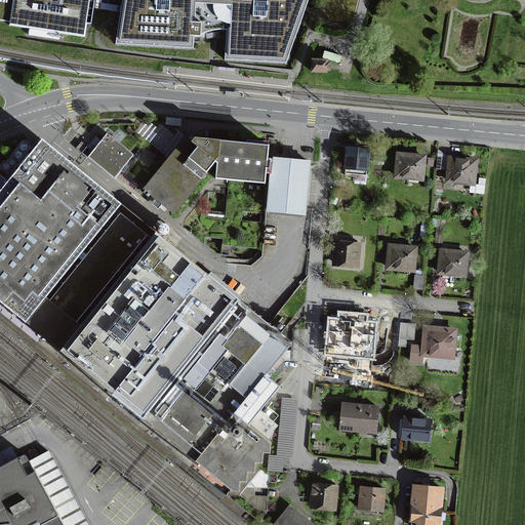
[(0,0),(0,19),(9,22),(12,0),(0,0)]
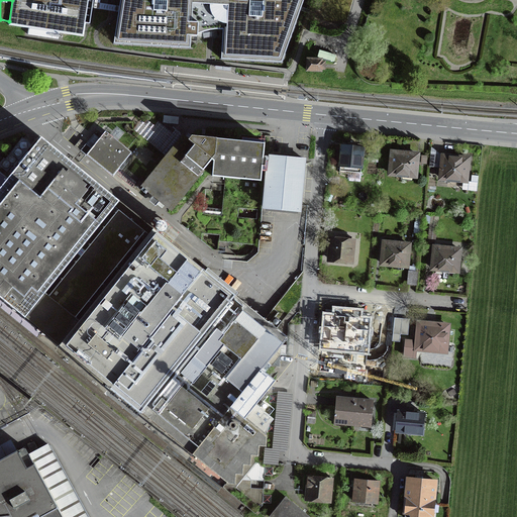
[(12,0),(9,21),(9,25),(84,36),(86,23),(90,24),(93,8),(93,2),(93,0),(12,0)]
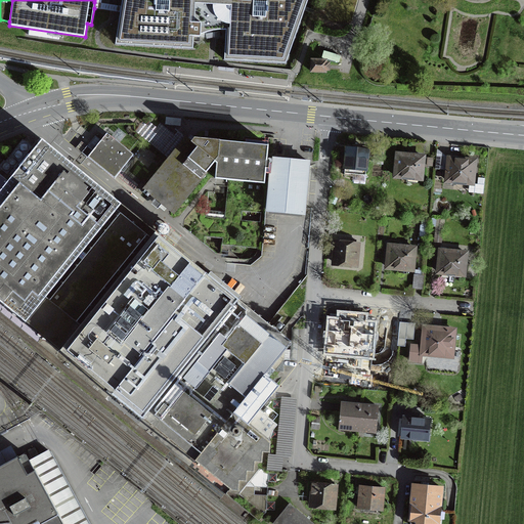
[(101,3),(101,0),(95,0),(96,2),(94,2),(94,8),(120,12),(121,6),(101,3)]
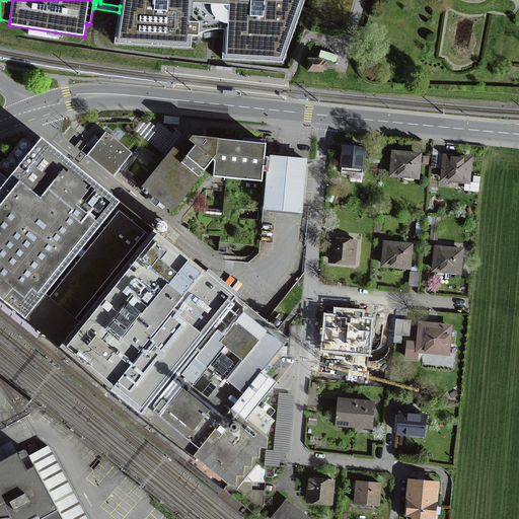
[(192,49),(192,35),(188,35),(189,21),(192,21),(193,2),(193,0),(121,0),(120,6),(119,12),(114,45),(192,49)]
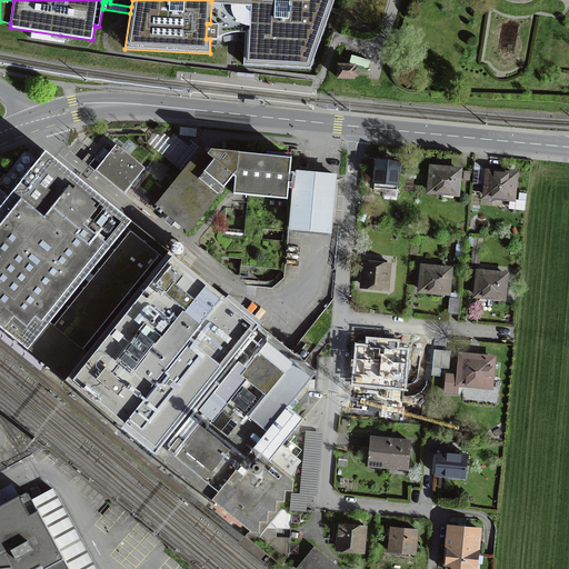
[(211,0),(211,2),(210,23),(218,23),(218,38),(222,35),(228,33),(232,32),(237,32),(240,31),(246,32),(247,0),(211,0)]
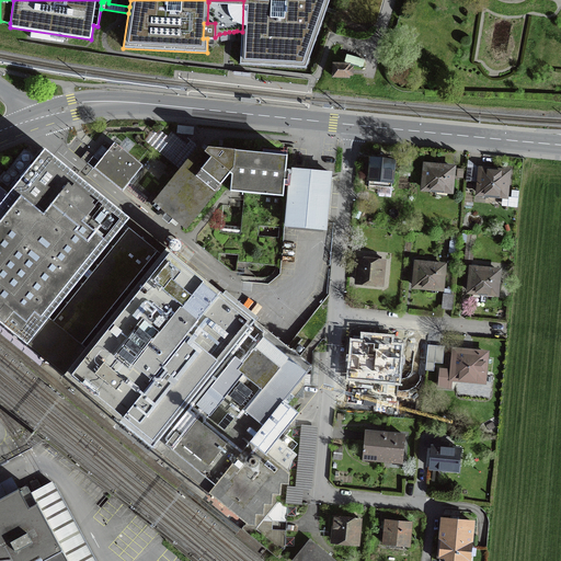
[(243,0),(242,32),(240,64),(306,68),(330,0),(243,0)]
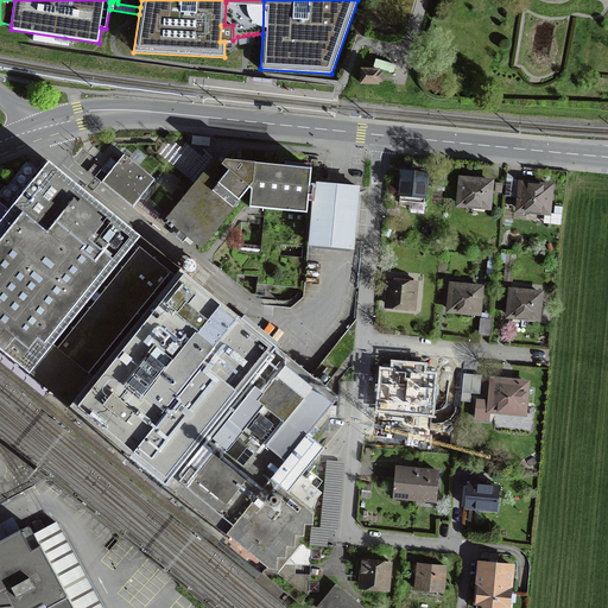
[(225,42),(233,43),(233,40),(233,25),(225,25),(221,25),(220,42),(225,42)]
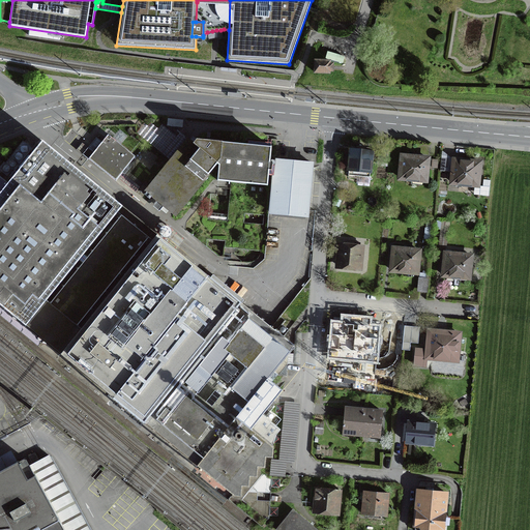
[(328,52),(326,58),(343,63),(344,56),(328,52)]
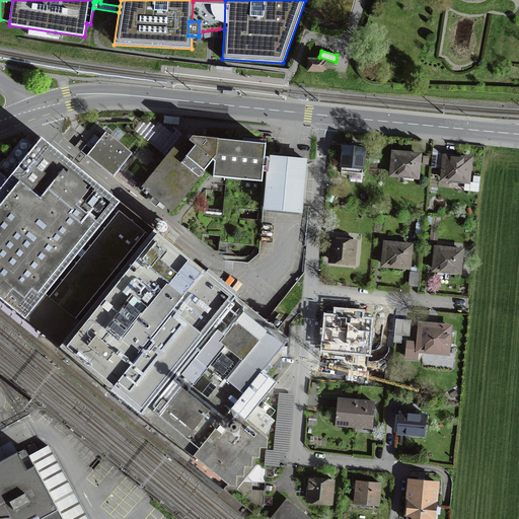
[(322,69),(325,69),(325,63),(322,62),(323,60),(309,59),(308,71),(322,72),(322,69)]
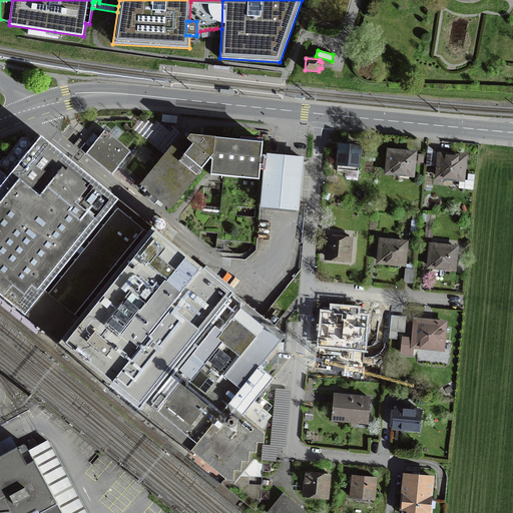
[(139,119),(132,128),(165,154),(181,135),(173,129),(170,133),(155,121),(153,124),(145,119),(143,122),(139,119)]
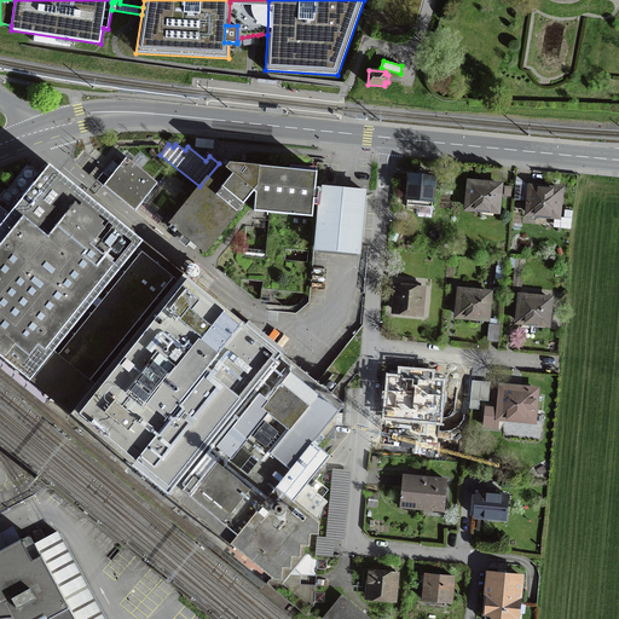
[(114,162),(108,169),(113,173),(105,183),(129,202),(136,201),(140,203),(157,183),(126,157),(119,166),(114,162)]
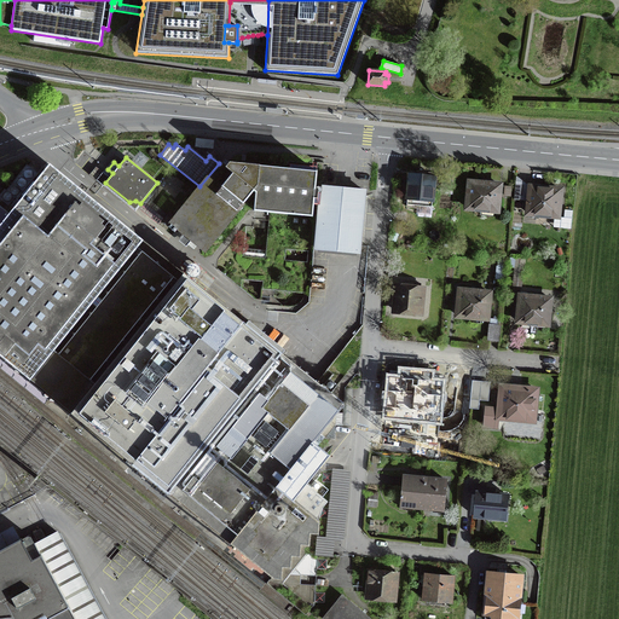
[(226,167),(233,172),(254,189),(258,184),(259,166),(230,162),(226,167)]
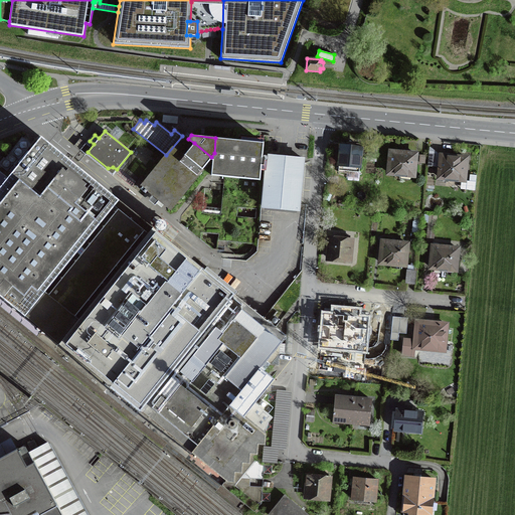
[(188,139),(183,136),(141,188),(170,210),(211,159),(211,157),(194,143),(188,139)]
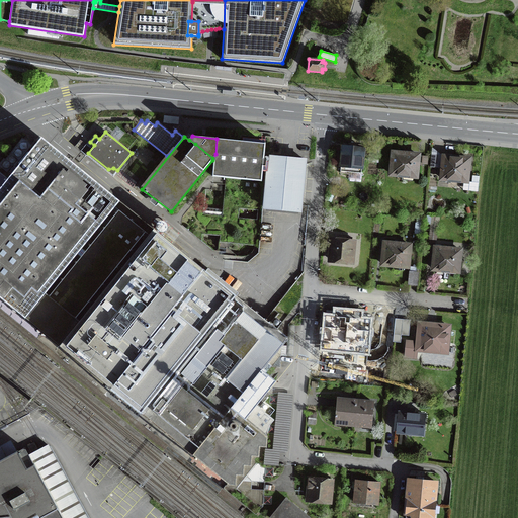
[(32,150),(8,179),(0,188),(0,297),(25,318),(46,292),(114,207),(119,201),(40,138),(32,150)]
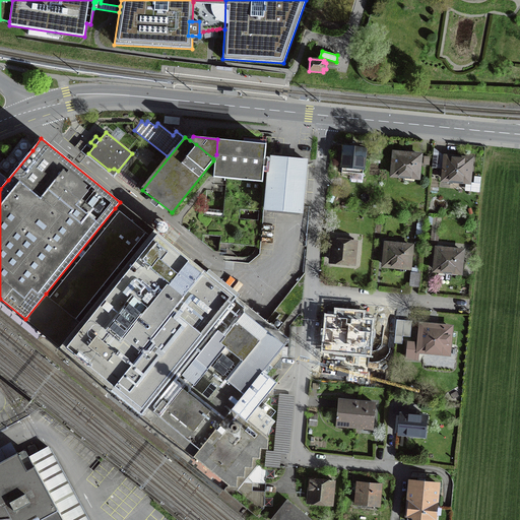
[(214,163),(213,178),(262,183),(266,144),(217,139),(216,154),(213,158),(213,160),(214,163)]
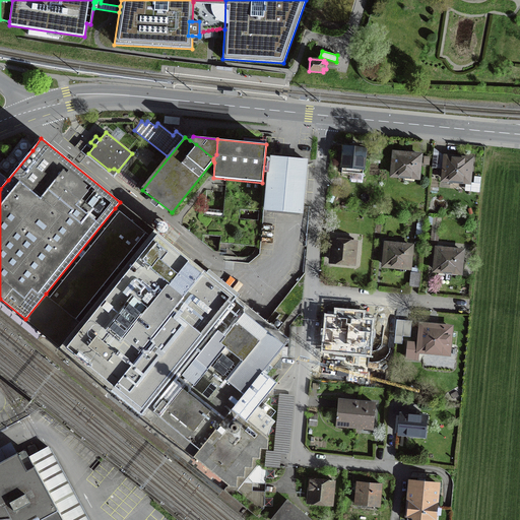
[(0,163),(0,173),(8,180),(33,150),(22,141),(17,147),(0,163)]
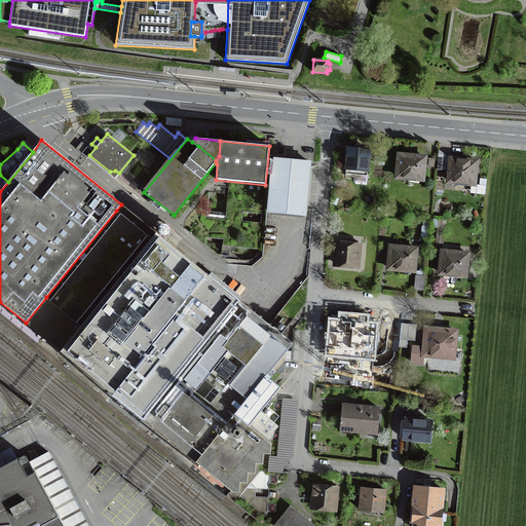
[(345,174),(367,176),(369,151),(348,148),(345,174)]
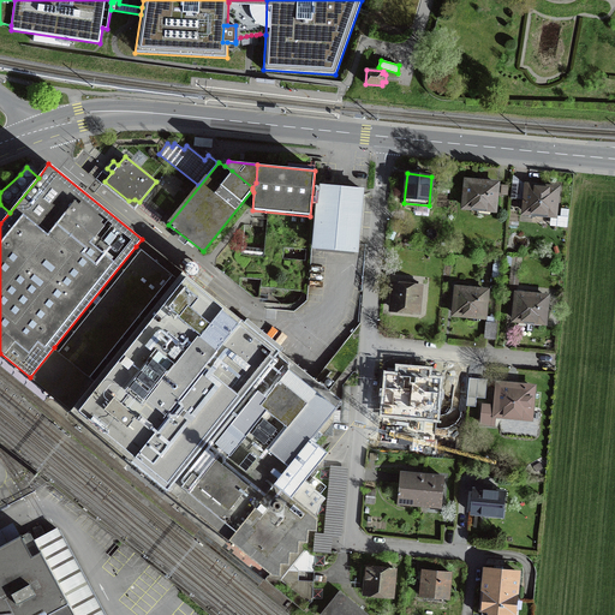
[(513,177),(511,198),(520,198),(521,192),(526,192),(527,187),(513,177)]
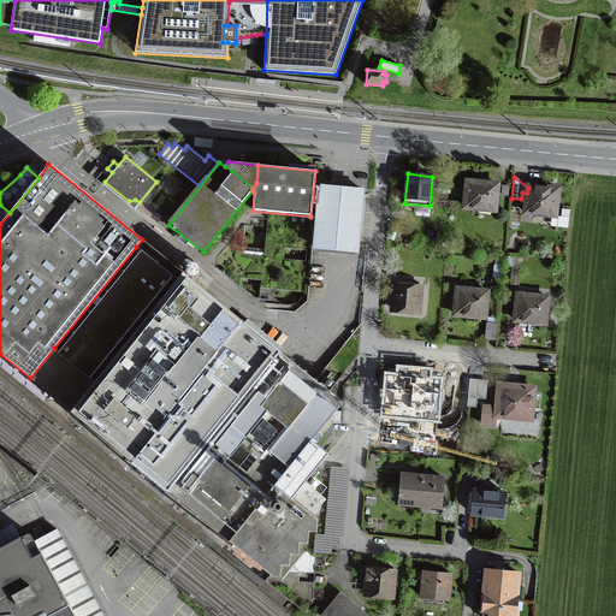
[(465,207),(495,209),(497,184),(490,183),(490,182),(475,181),(474,182),(467,182),(465,207)]
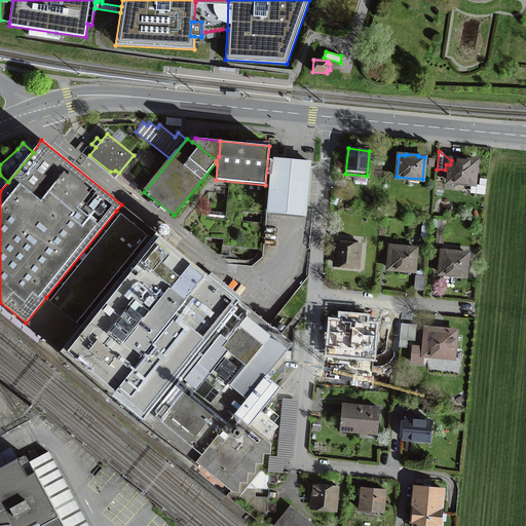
[(309,162),(273,158),(269,212),(304,215),(309,162)]
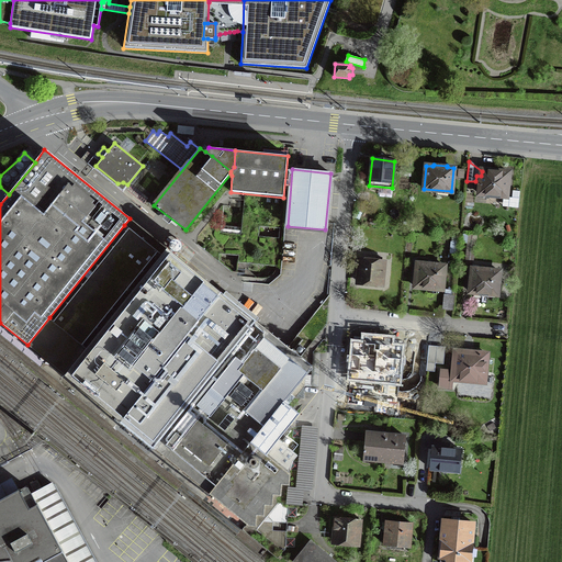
[(481,176),(479,193),(504,197),(503,206),(518,208),(519,191),(513,191),(513,198),(506,197),(509,172),(482,169),(482,171),(481,176)]
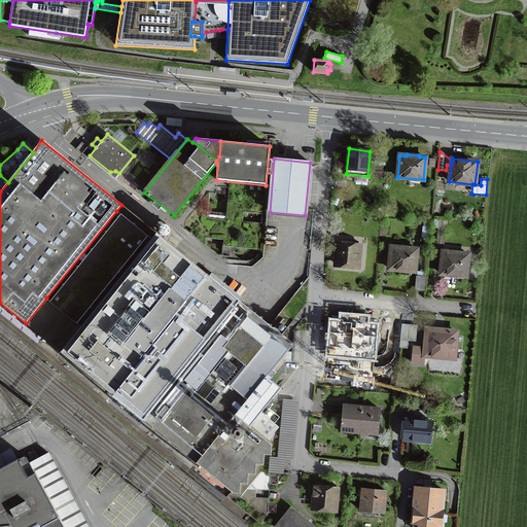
[(121,214),(116,211),(46,297),(50,302),(77,322),(81,325),(151,240),(147,236),(121,214)]
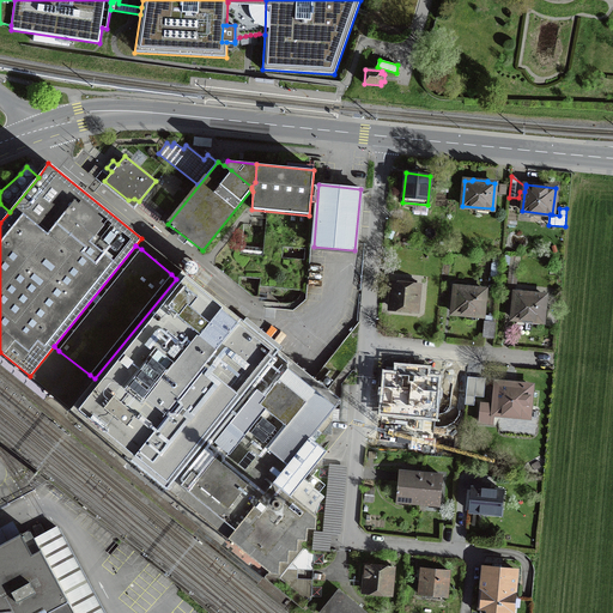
[(304,249),(284,247),(283,256),(303,259),(304,249)]
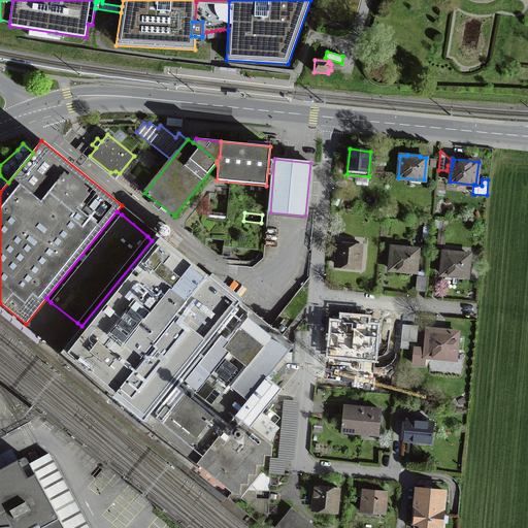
[(437,243),(444,244),(447,229),(438,229),(437,243)]
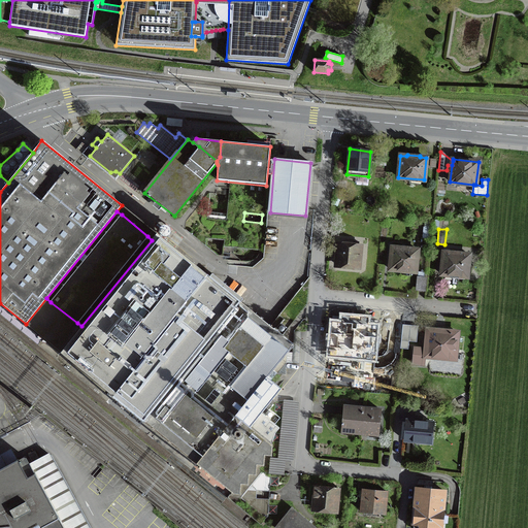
[(81,326),(61,352),(113,394),(142,357),(187,302),(171,290),(173,288),(180,277),(190,266),(154,236),(152,240),(81,326)]
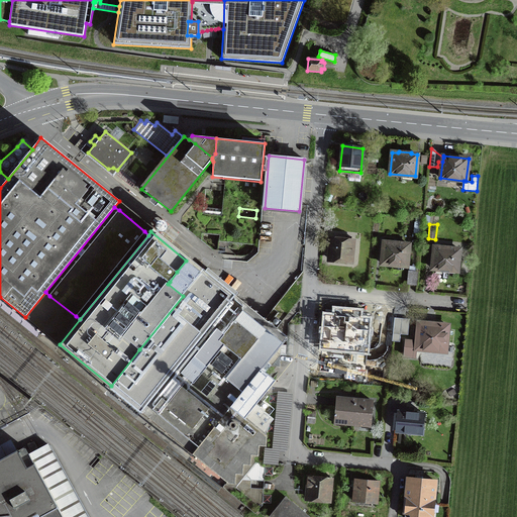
[(329,259),(351,262),(353,241),(350,240),(350,237),(346,236),(346,240),(331,239),(330,247),(326,247),(326,250),(329,250),(329,259)]
